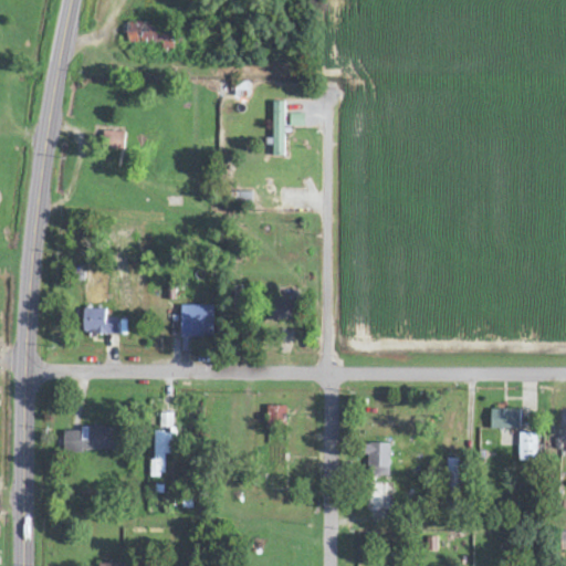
[(127,43),(163,43),(163,49),(173,49),(171,22),(126,22),(127,43)]
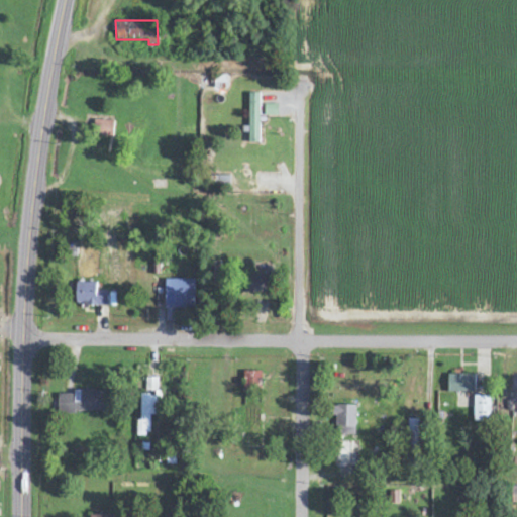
[(247,142),(259,142),(260,94),(248,93),(247,142)]
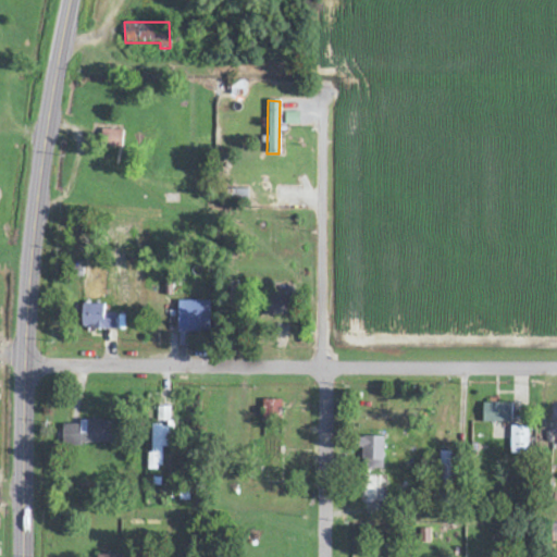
[(298,113),(285,113),(285,125),(299,124),(298,113)]
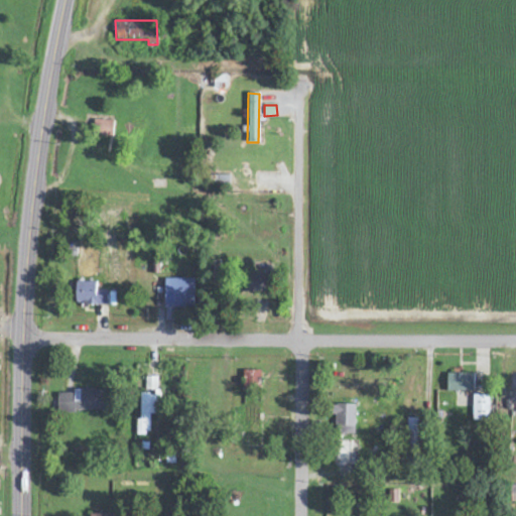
[(114,121),(96,120),(95,136),(114,137),(114,121)]
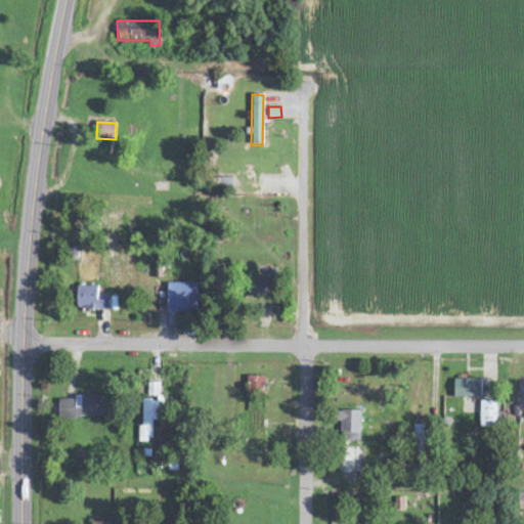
[(270,296),(270,277),(248,278),(249,297),(270,296)]
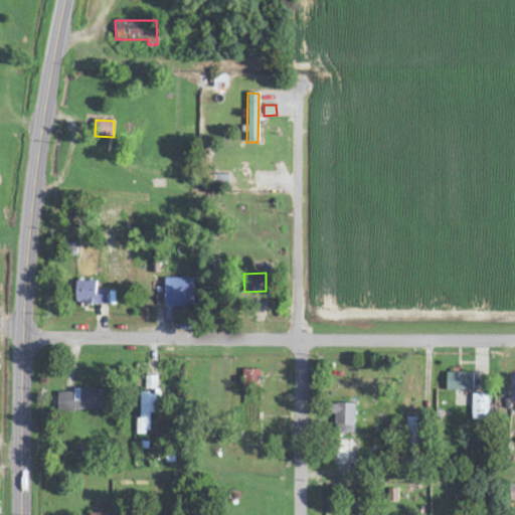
[(194,307),(194,279),(164,279),(165,308),(194,307)]
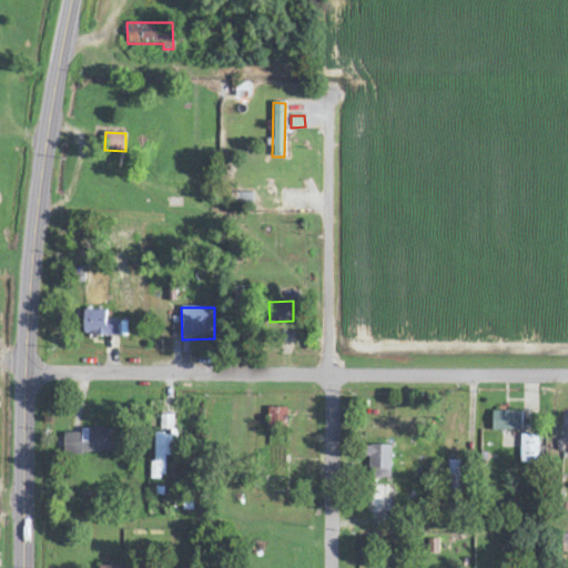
[(83,335),(118,336),(119,321),(105,320),(107,312),(83,311),(83,335)]
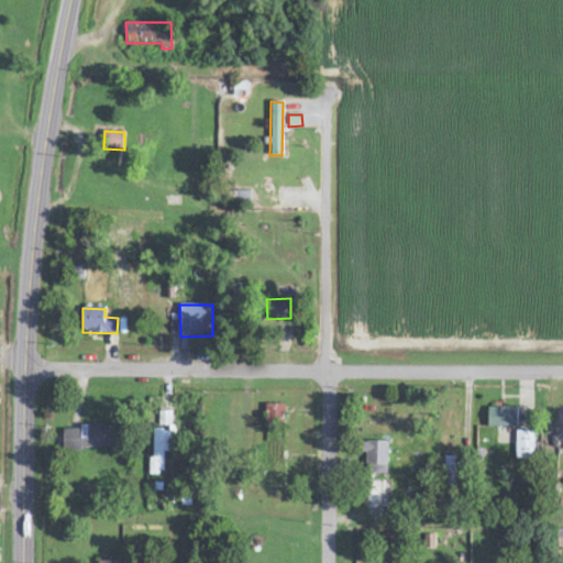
[(285,405),(265,405),(265,423),(284,423),(285,405)]
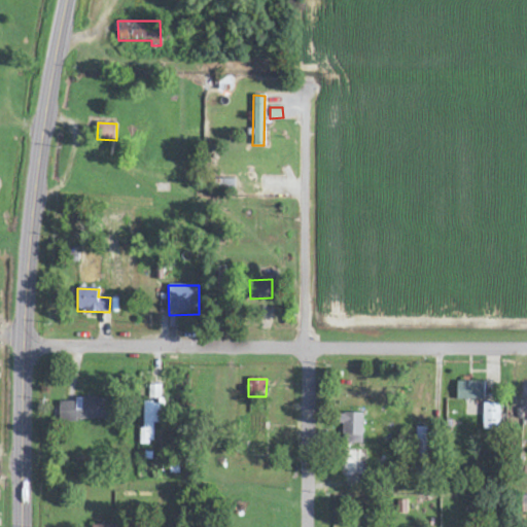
[(484,400),(485,383),(457,382),(457,400),(484,400)]
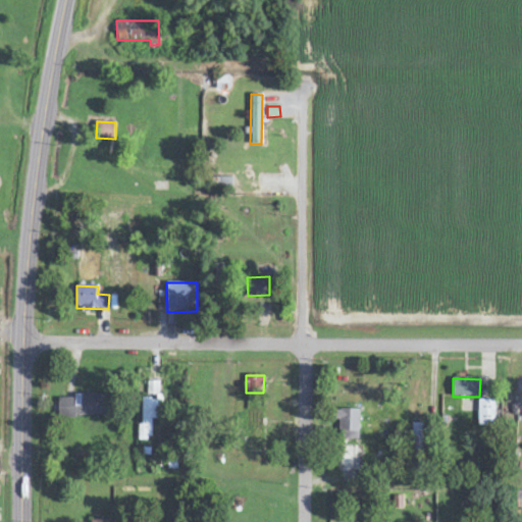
[(74,399),(59,398),(58,416),(105,418),(106,395),(74,395),(74,399)]
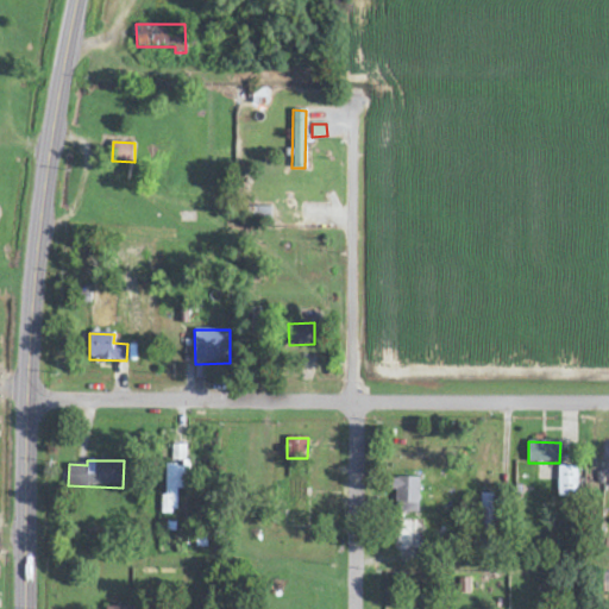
[(163,514),(177,514),(179,489),(187,490),(187,465),(164,465),(163,514)]
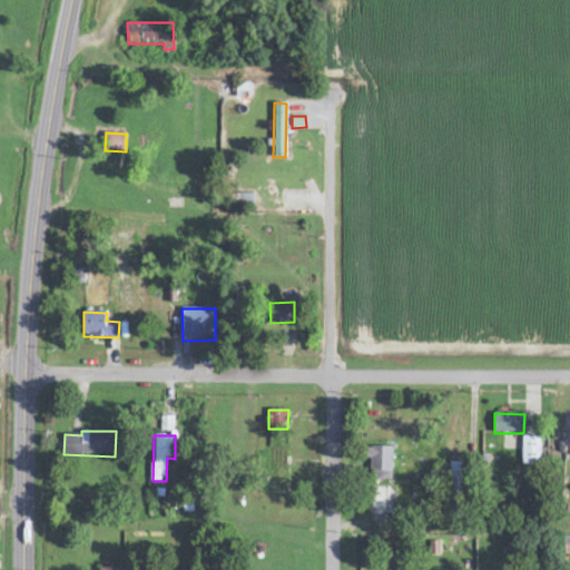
[(540,436),(523,436),(522,465),(539,465),(540,436)]
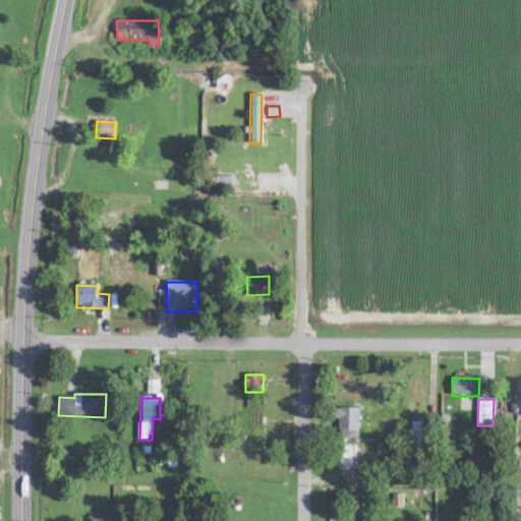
[(358,409),(334,409),(334,419),(339,420),(339,439),(358,439),(358,409)]
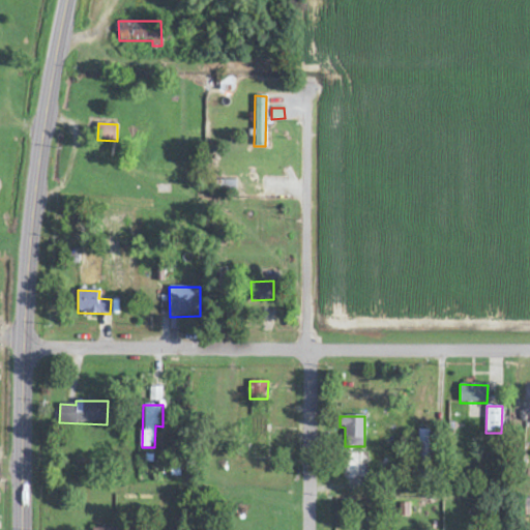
[(429,431),(419,431),(419,459),(430,458),(429,431)]
